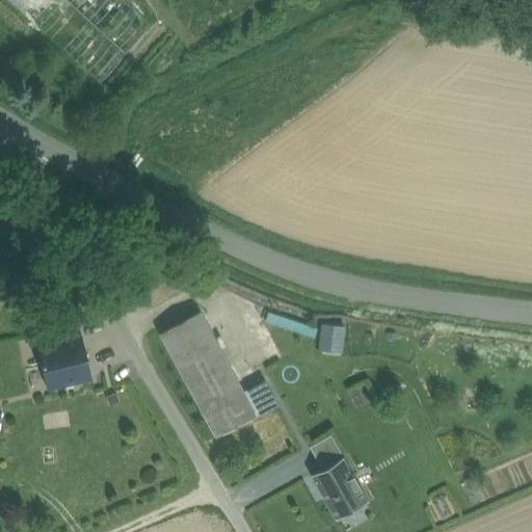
[(150,20),(126,0),(10,0),(97,77),(150,20)]
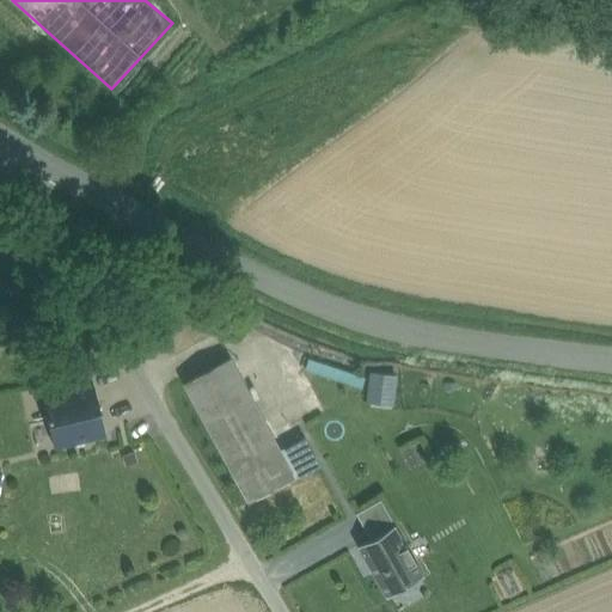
[(230,357),(184,383),(207,424),(252,401),(230,357)]
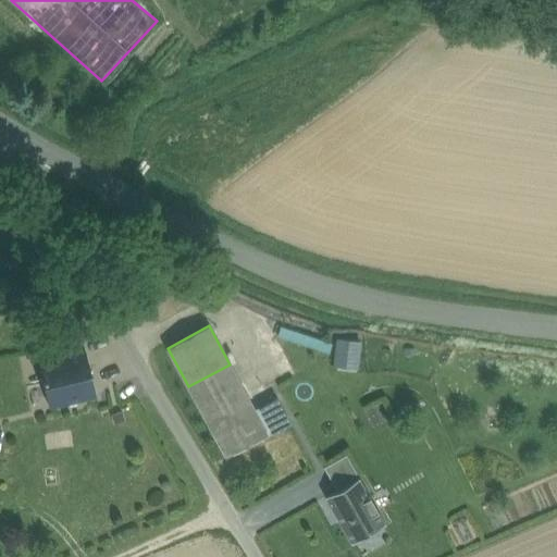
[(339,337),(337,366),(362,368),(364,339),(339,337)]
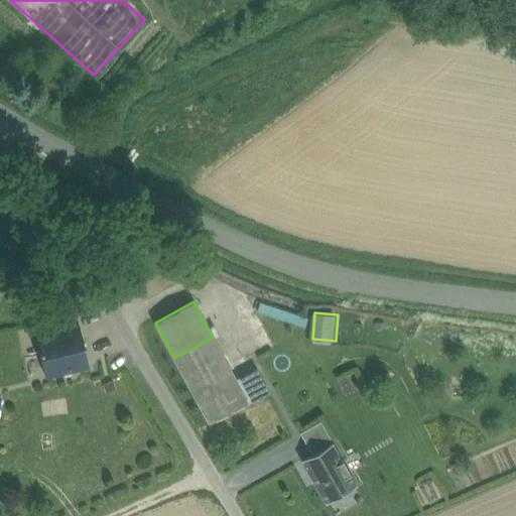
[(79,324),(35,334),(46,377),(89,366),(79,324)]
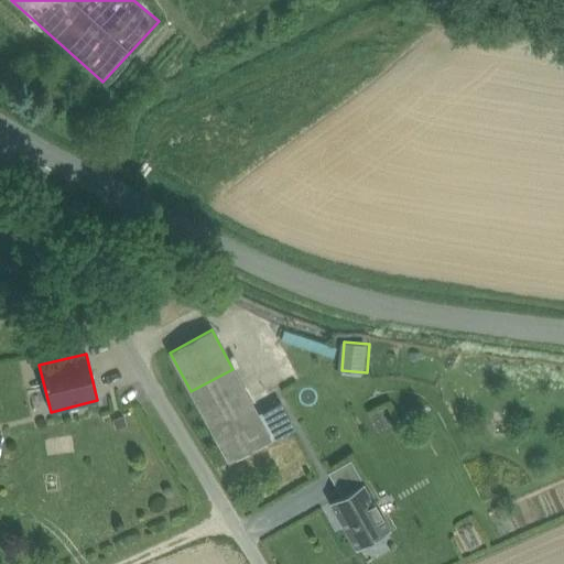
[(258,415),(232,369),(191,391),(229,463),(271,441),(258,415)]
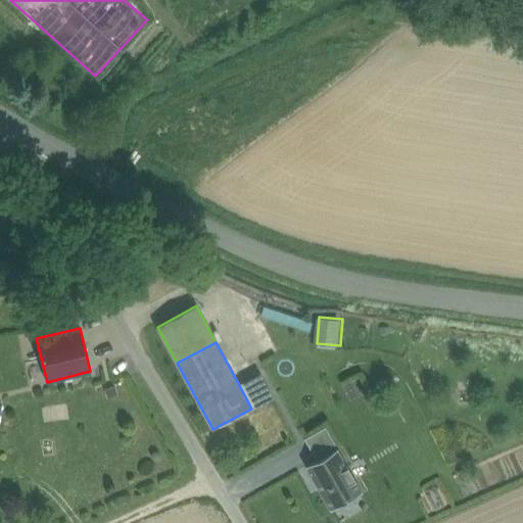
[(258,375),(239,385),(251,409),(252,409),(271,398),(258,375)]
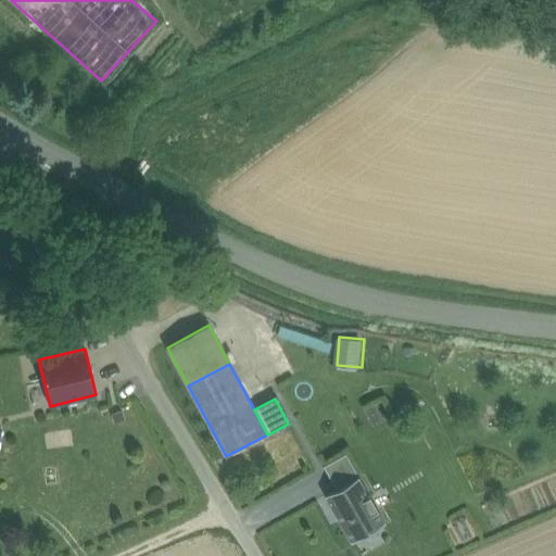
[(345,453),(323,466),(336,489),(358,476),(345,453)]
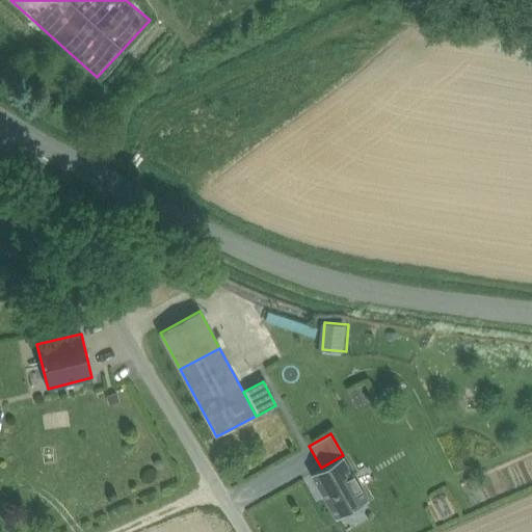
[(321,468),(311,474),(336,519),(368,501),(343,455),(321,468)]
